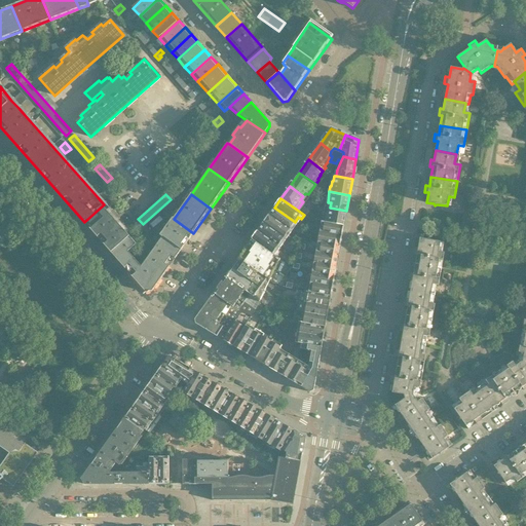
[(116,221),(113,218),(103,207),(104,204),(84,222),(111,253),(130,235),(130,234),(128,236),(116,221)]
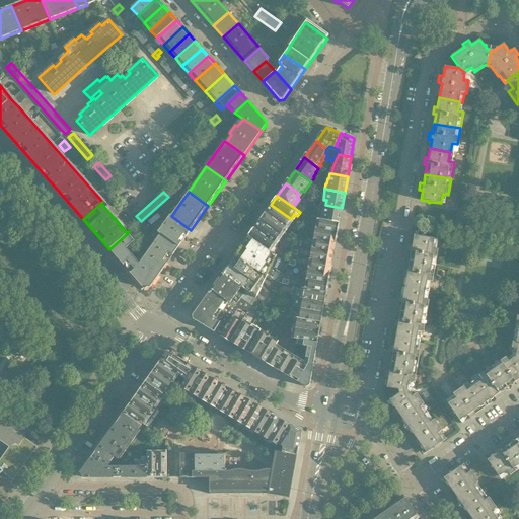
[(271,205),(266,213),(286,227),(289,222),(292,224),(294,221),(291,219),(271,205)]
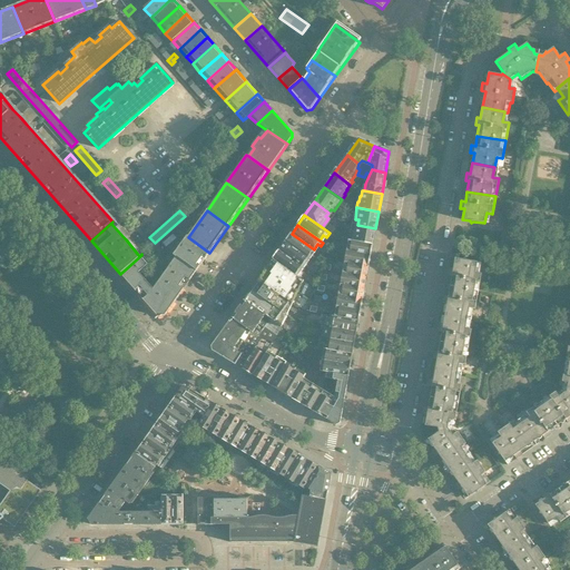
[(375,228),(357,225),(356,228),(353,228),(351,241),(372,245),(375,228)]
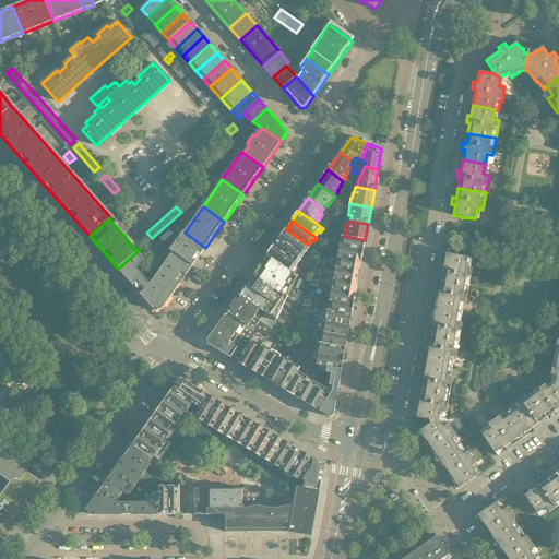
[(286,229),(281,237),(302,252),(306,248),(308,249),(310,247),(308,245),(286,229)]
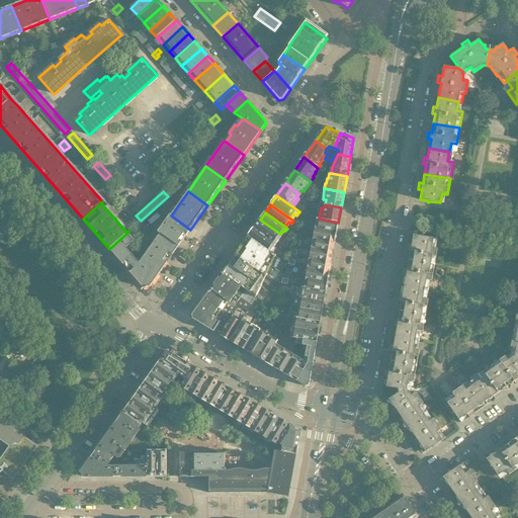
[(123,214),(118,219),(122,223),(127,219),(123,214)]
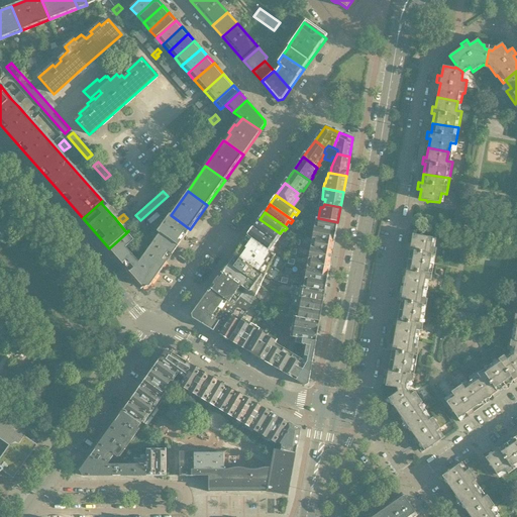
[(178,246),(190,229),(171,215),(170,214),(158,231),(160,233),(178,246)]
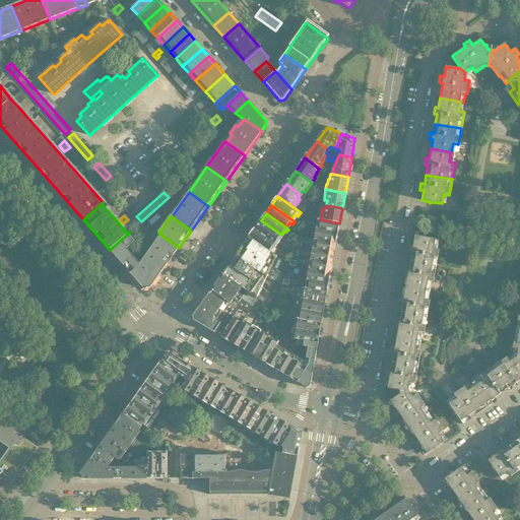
[(339,223),(320,219),(318,219),(316,230),(337,234),(339,223)]
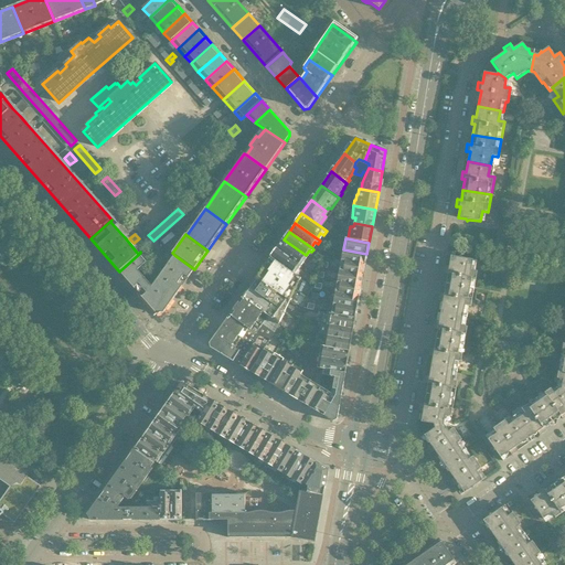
[(284,240),(277,248),(299,264),(304,258),(306,260),(308,257),(306,255),(284,240)]
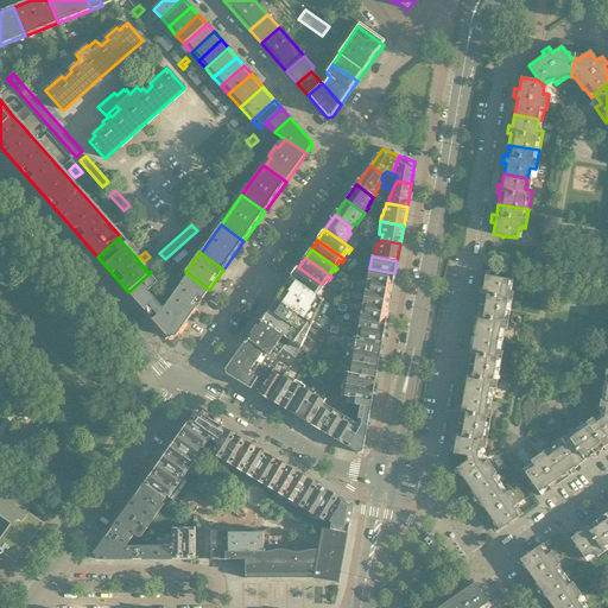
[(298,267),(292,277),(291,277),(315,293),(320,287),(322,290),(324,286),(322,284),(298,267)]
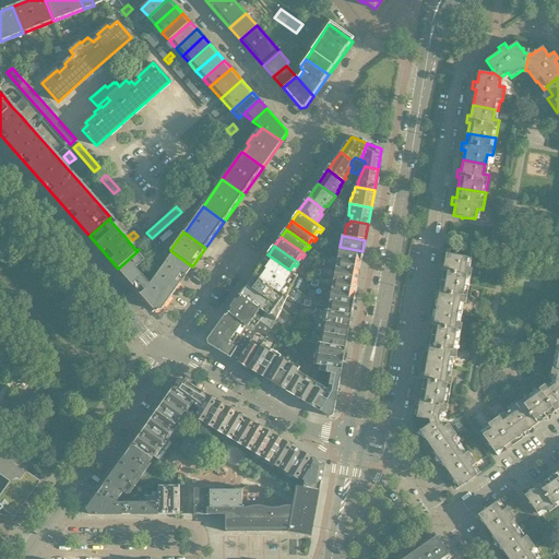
[(144,247),(140,250),(146,258),(150,254),(144,247)]
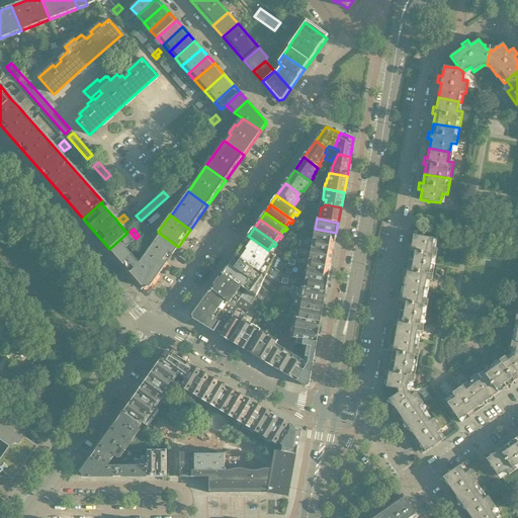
[(336,233),(315,229),(313,239),(335,242),(336,233)]
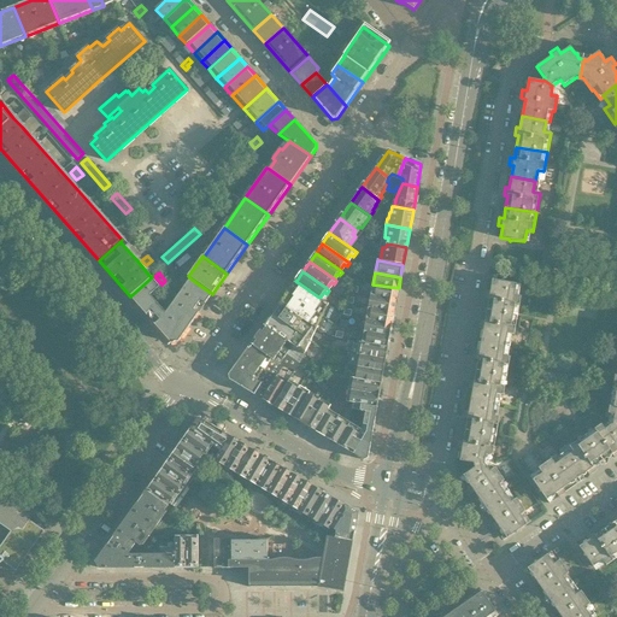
[(162,285),(154,276),(153,276),(130,297),(146,315),(158,304),(151,295),(162,285)]
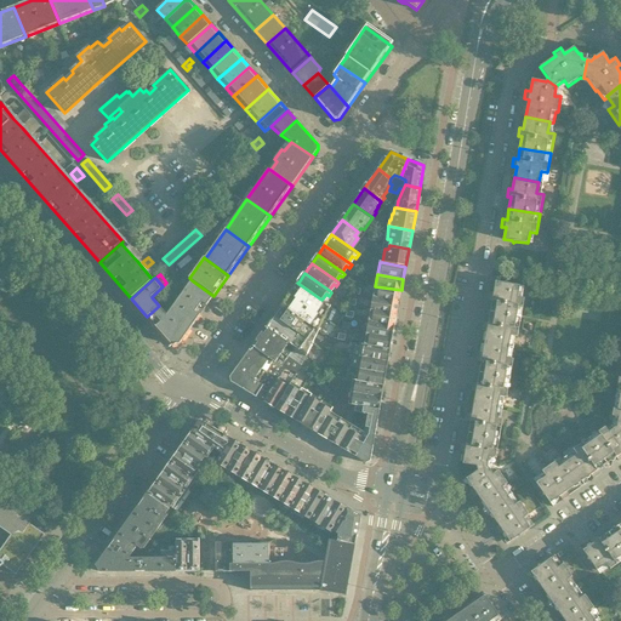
[(214,296),(192,280),(178,300),(200,315),(214,296)]
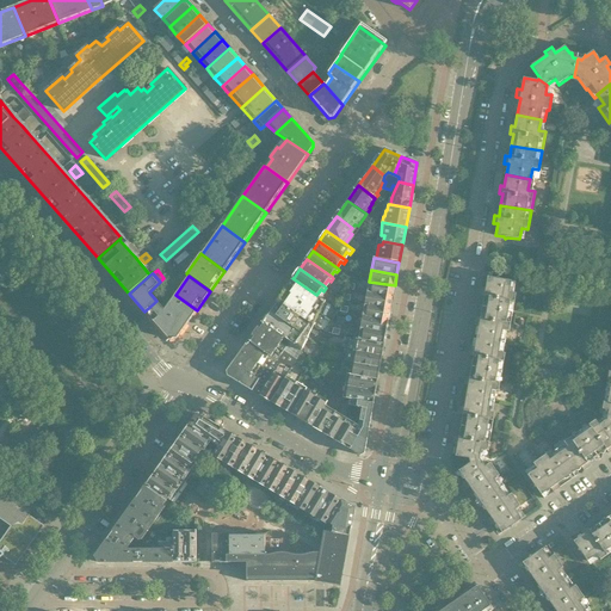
[(498,277),(497,278),(488,277),(486,289),(481,288),(480,296),(485,296),(482,307),(512,313),(516,294),(510,292),(511,282),(500,279),(498,277)]
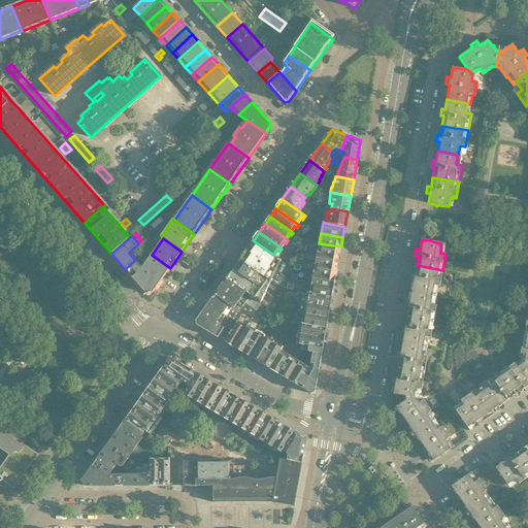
[(285,264),(273,255),(253,240),(239,260),(274,285),(283,288),(292,268),(285,264)]
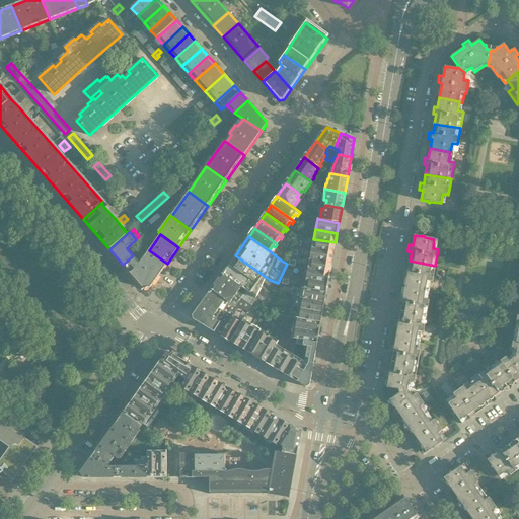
[(336,242),(313,239),(311,249),(334,253),(336,242)]
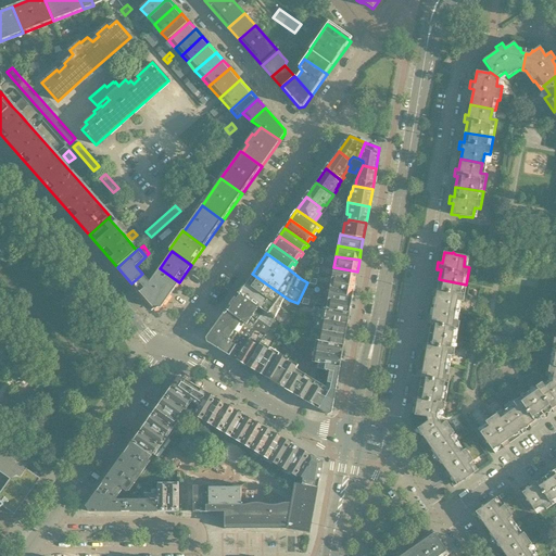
[(357,272),(333,267),(331,277),(355,281),(357,272)]
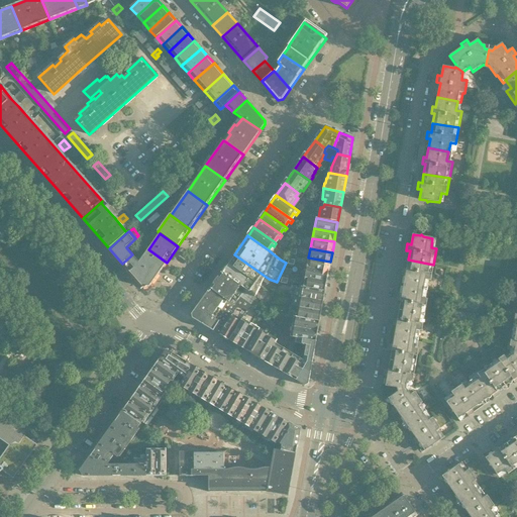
[(167,263),(148,249),(142,257),(161,271),(167,263)]
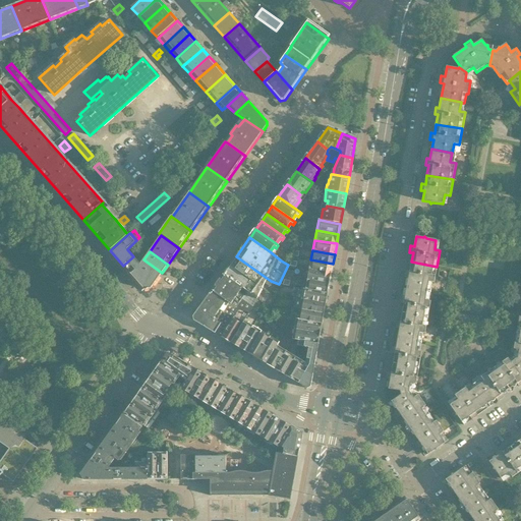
[(162,273),(143,259),(140,265),(133,256),(123,266),(145,290),(151,289),(162,273)]
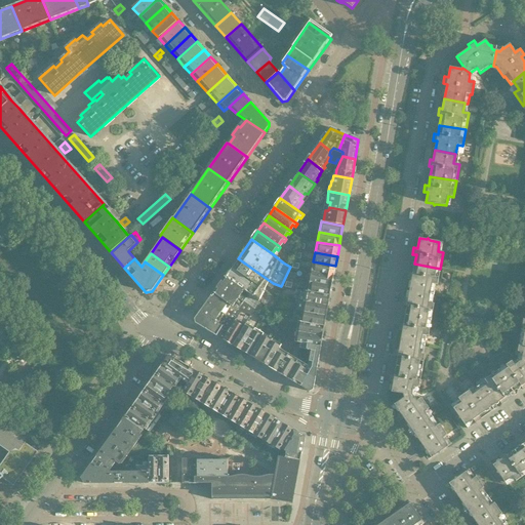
[(273,283),(238,258),(225,277),(244,291),(248,294),(263,305),(273,283)]
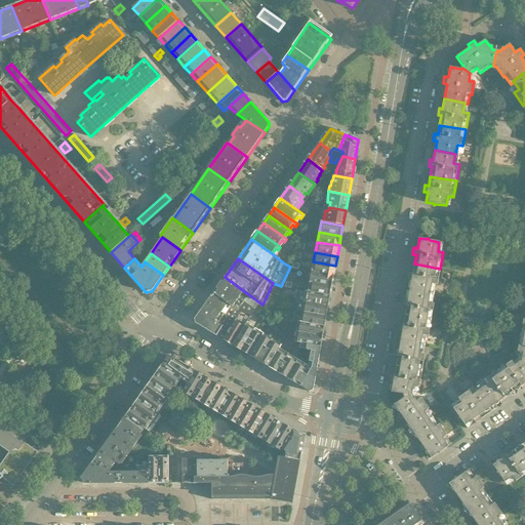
[(335,266),(313,261),(312,272),(333,276),(335,266)]
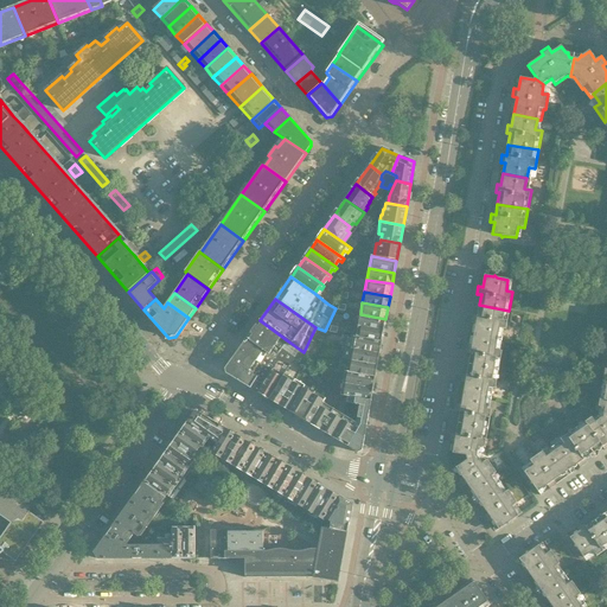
[(509,311),(479,305),(477,317),(473,315),(472,323),(475,324),(473,336),(497,340),(499,328),(505,330),(509,311)]
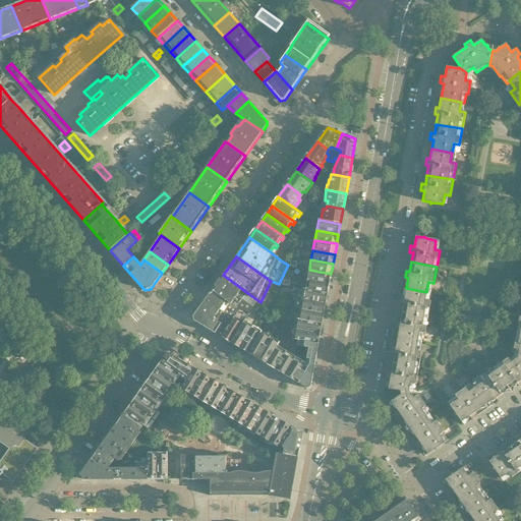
[(331,274),(309,270),(307,279),(330,283),(331,274)]
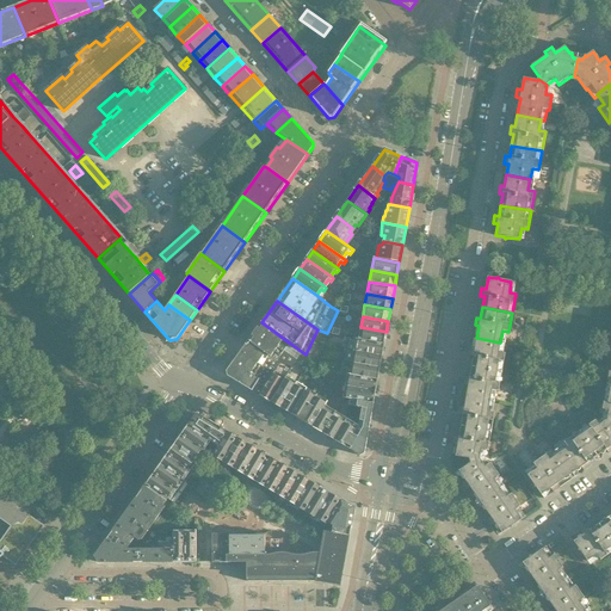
[(284,339),(261,322),(254,332),(283,351),(289,343),(284,339)]
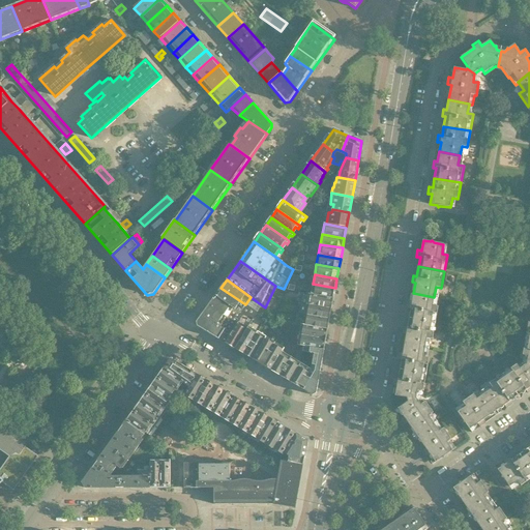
[(335,288),(313,284),(311,294),(333,297),(335,288)]
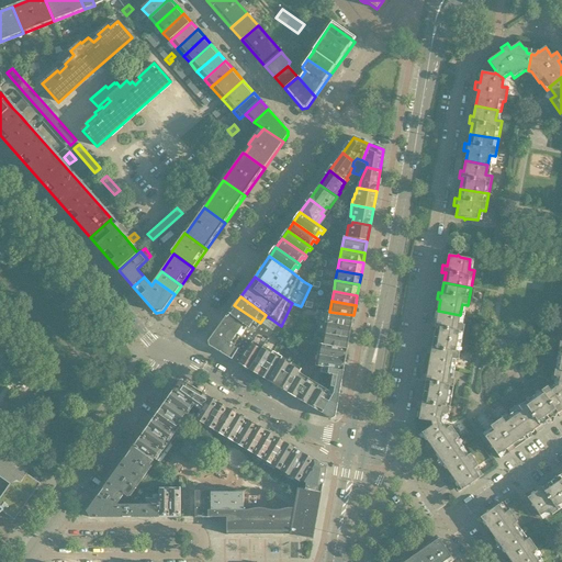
[(227,314),(247,328),(254,333),(260,323),(234,305),(227,314)]
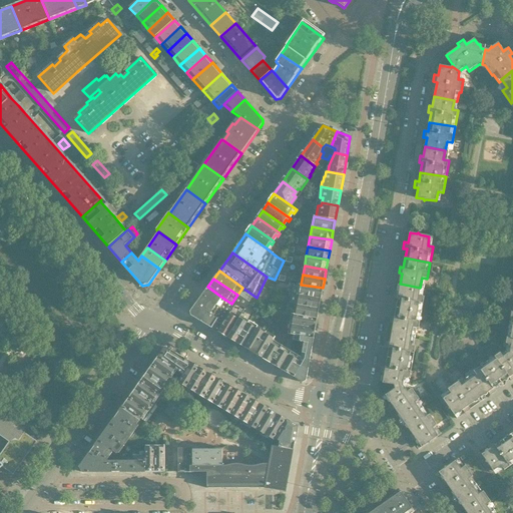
[(323,288),(301,285),(299,284),(293,283),(292,294),(321,299),(323,288)]
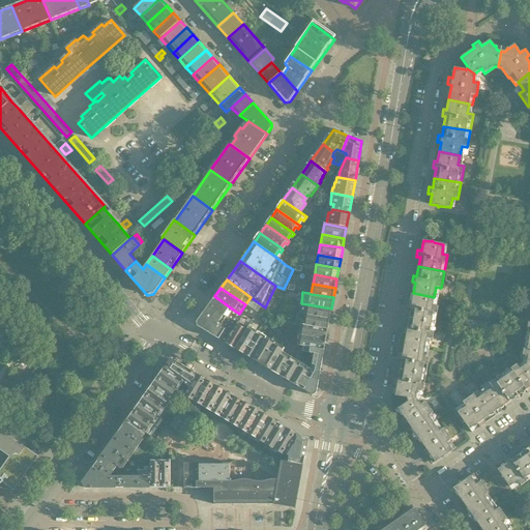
[(434,297),(413,293),(412,302),(408,301),(407,308),(411,308),(409,318),(435,323),(438,306),(433,305),(434,297)]
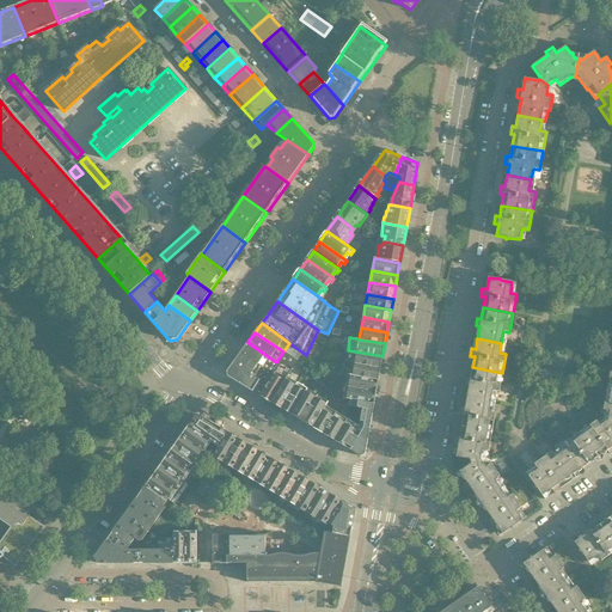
[(269,357),(248,342),(240,353),(261,367),(262,367),(269,357)]
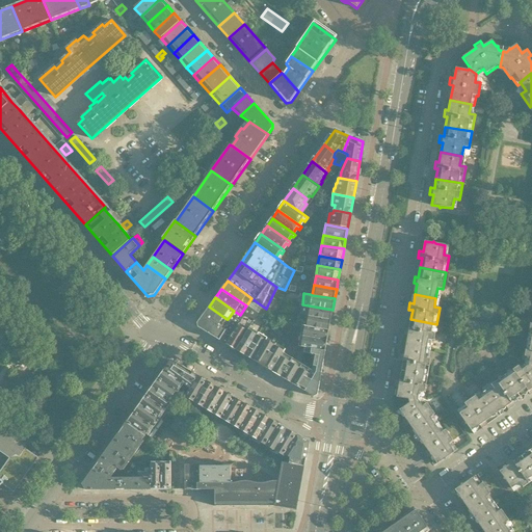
[(330,320),(333,310),(302,304),(300,315),(330,320)]
